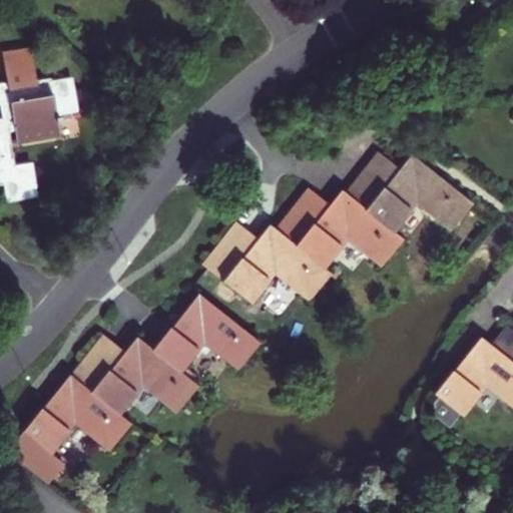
[(29,49),(0,53),(0,65),(3,85),(0,85),(0,185),(0,186),(4,203),(36,198),(31,164),(12,168),(7,131),(13,131),(16,144),(58,136),(54,115),(76,112),(70,80),(51,83),(50,80),(34,82),(29,49)]
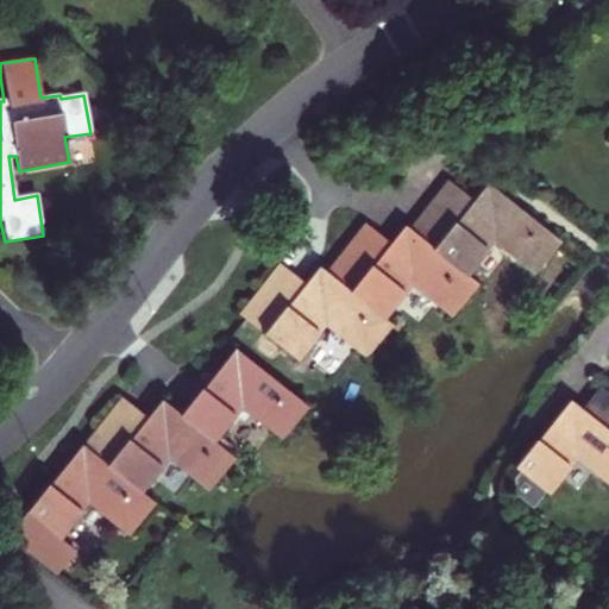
[(447,179),(407,228),(464,275),(490,244),(529,274),(558,239),(491,186),(477,202),(447,179)]
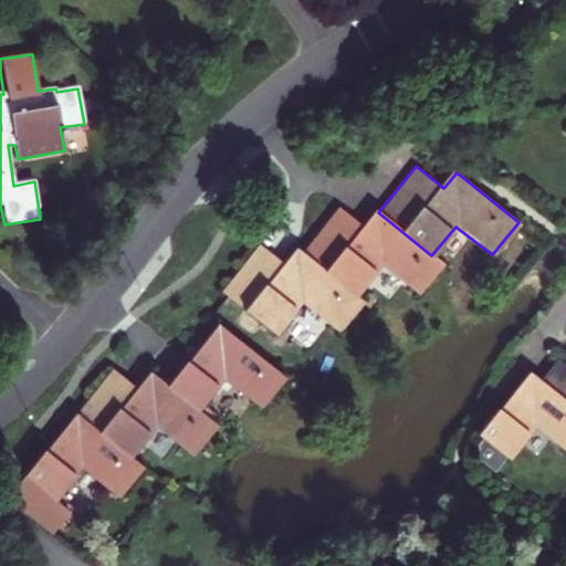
[(422,299),(447,266),(431,255),(378,212),(362,233),(338,213),(305,255),(362,300),(386,269),(422,299)]
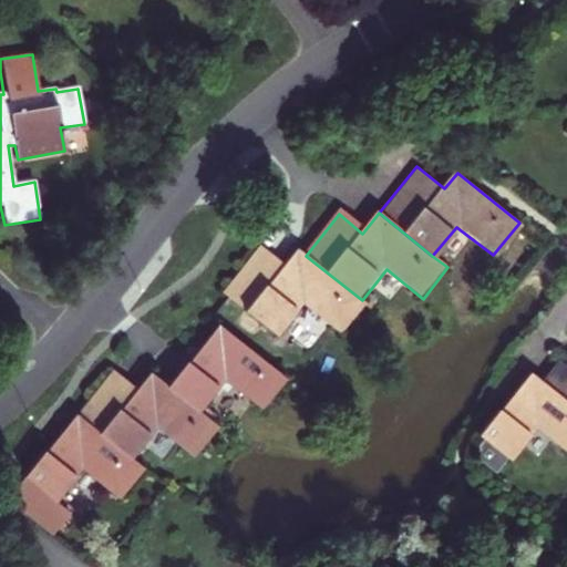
[(299,250),(285,269),(260,249),(224,295),(278,337),(303,306),(342,337),(368,305),(362,300),(306,256),(299,250)]
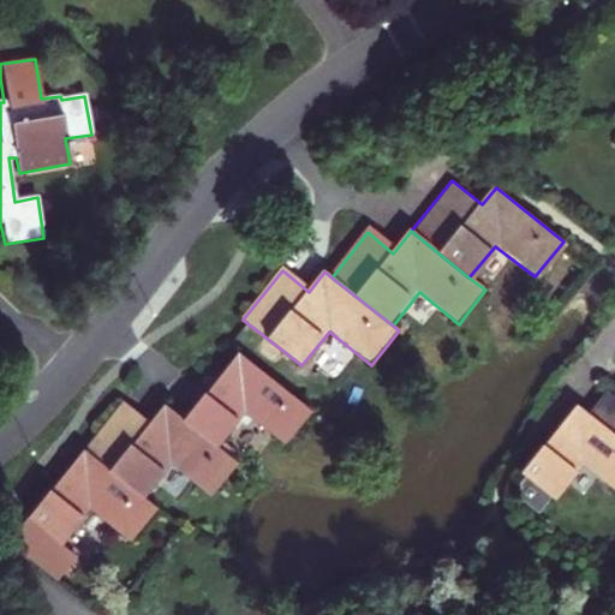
[(293,449),(318,416),(240,353),(186,421),(222,449),(250,416),(293,449)]
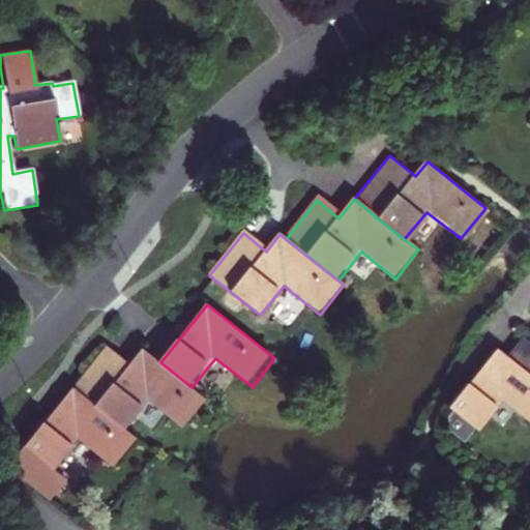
[(477,437),(504,404),(529,422),(529,343),(525,340),(509,357),(499,349),(470,385),(469,384),(446,411),(477,437)]
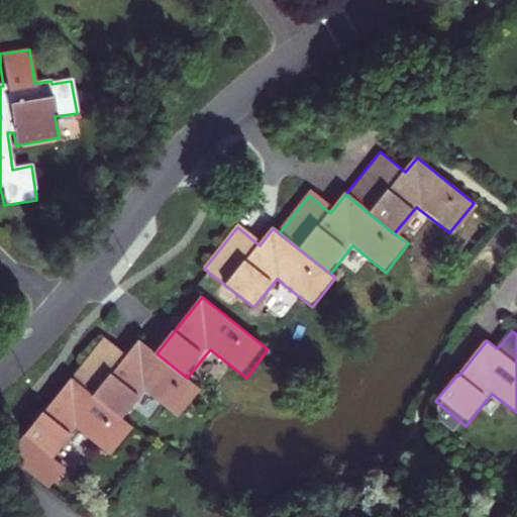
[(103,338),(89,356),(111,375),(125,356),(103,338)]
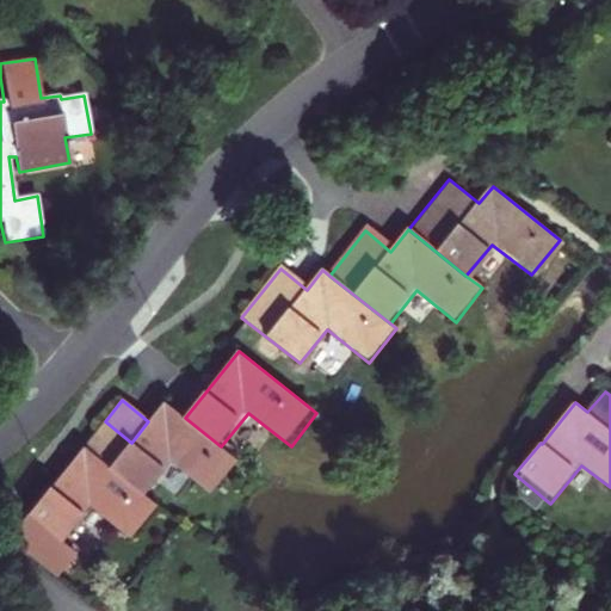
[(85,446),(147,498),(172,467),(211,499),(239,461),(221,446),(185,418),(165,402),(148,421),(131,443),(105,421),(85,446)]
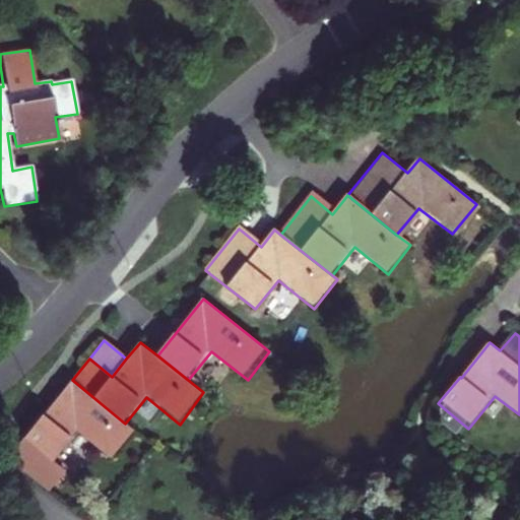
[(43,413),(5,461),(38,484),(50,494),(66,472),(52,463),(78,433),(112,460),(134,431),(125,424),(72,380),(45,414),(43,413)]
